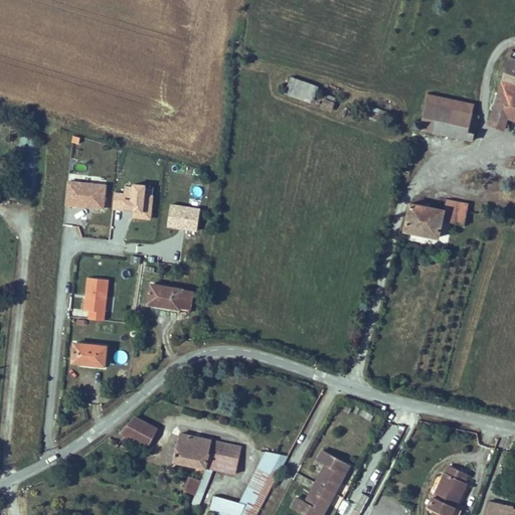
[(514,61),(509,60),(487,125),(500,129),(502,123),(514,126),(514,61)]
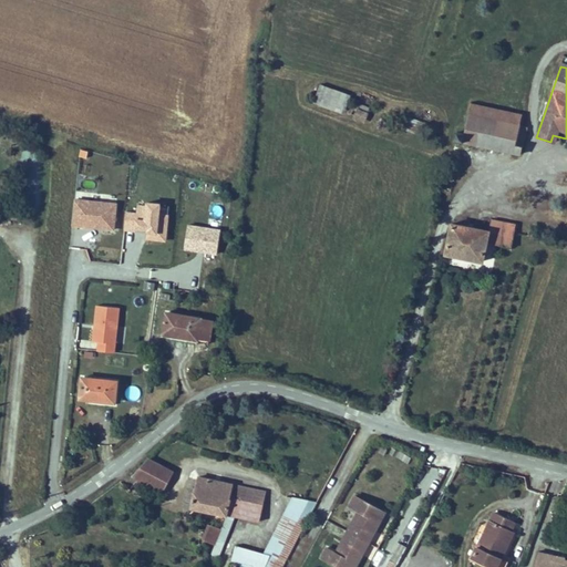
[(351,95),(322,85),(316,104),(344,114),(351,95)]
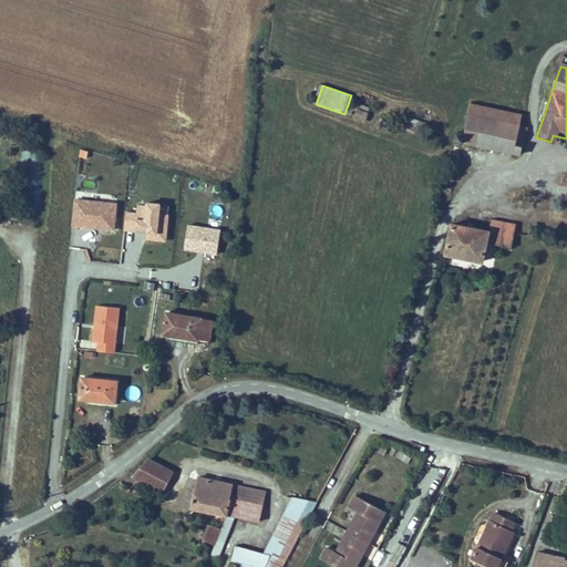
[(470,115),(517,123),(519,112),(473,103),(470,115)]
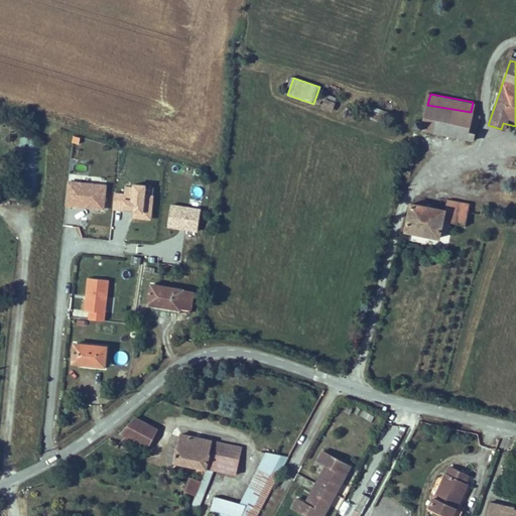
[(332,110),(337,99),(327,95),(323,106),(332,110)]
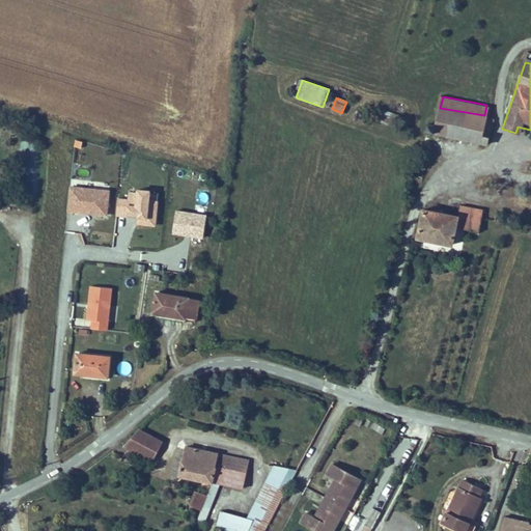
[(479,140),(484,115),(440,108),(439,108),(434,126),(429,124),(427,131),(479,140)]
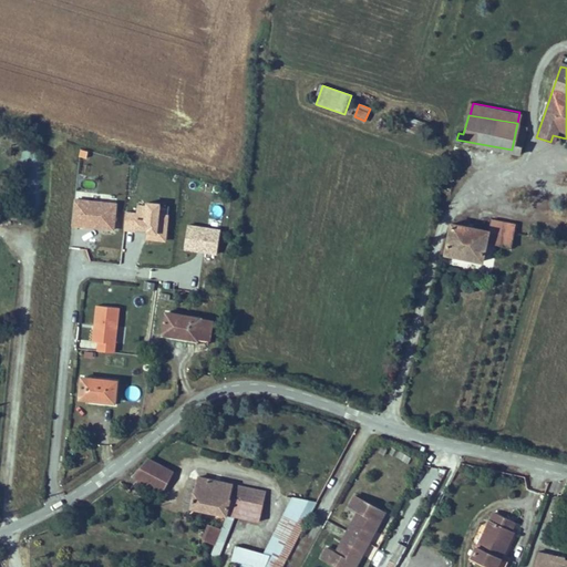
[(421,135),(424,123),(408,117),(404,131),(421,135)]
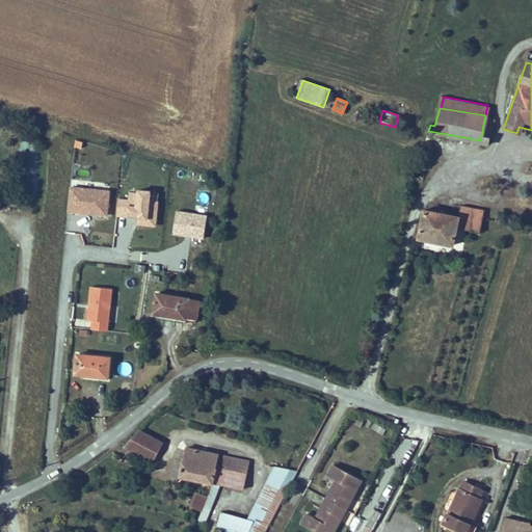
[(493,116),(485,115),(480,140),(487,141),(493,116)]
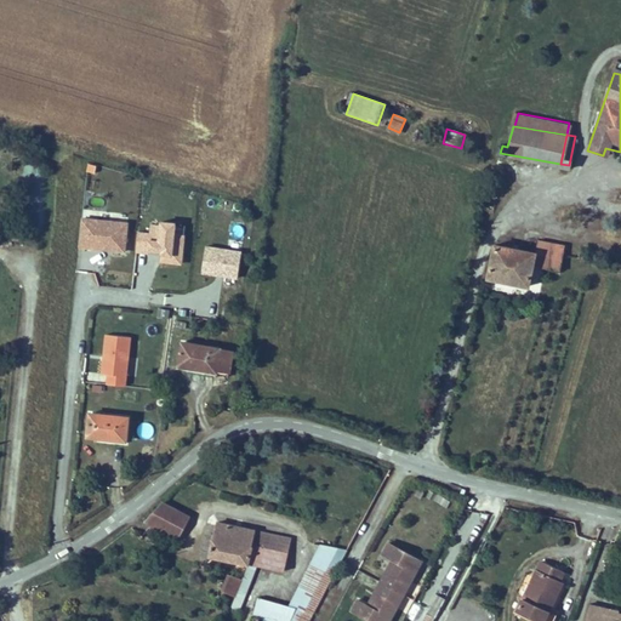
[(603,155),(587,151),(586,155),(600,160),(603,155)]
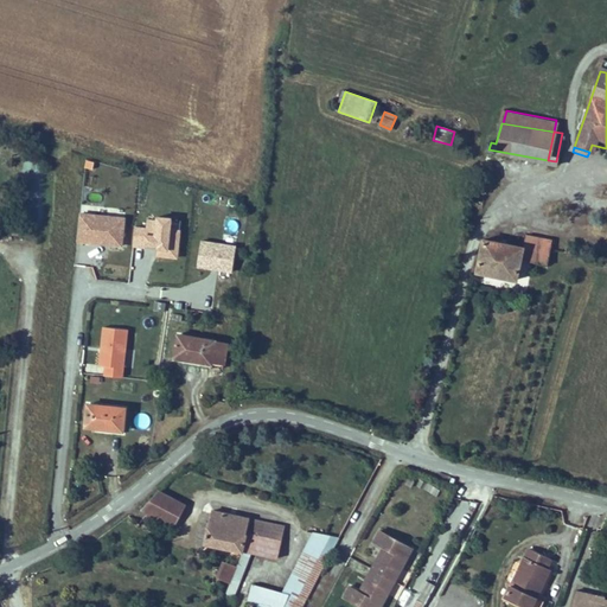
[(125,218),(82,213),(80,243),(122,247),(125,218)]
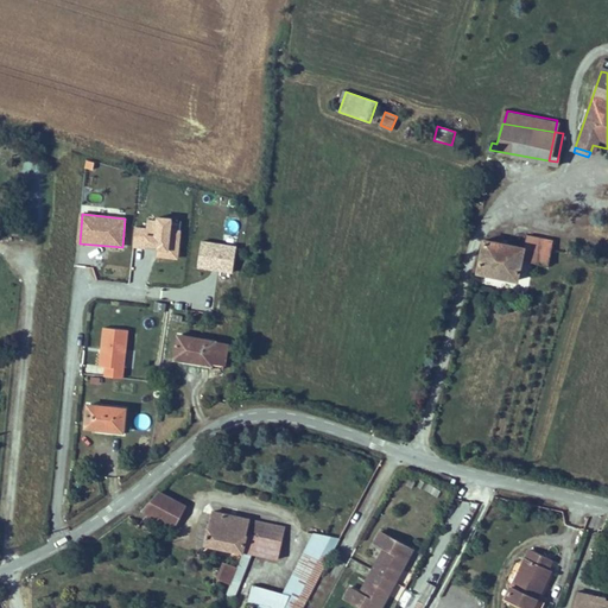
[(179,260),(182,232),(172,232),(173,220),(158,219),(158,222),(149,221),(149,229),(137,228),(135,248),(159,249),(159,258),(179,260)]
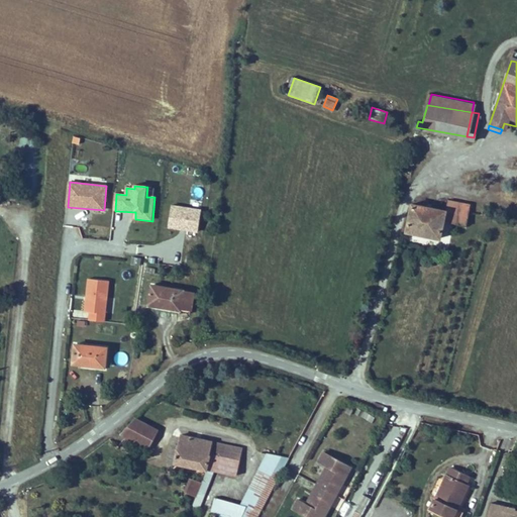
[(447,207),(469,211),(470,202),(449,198),(447,207)]
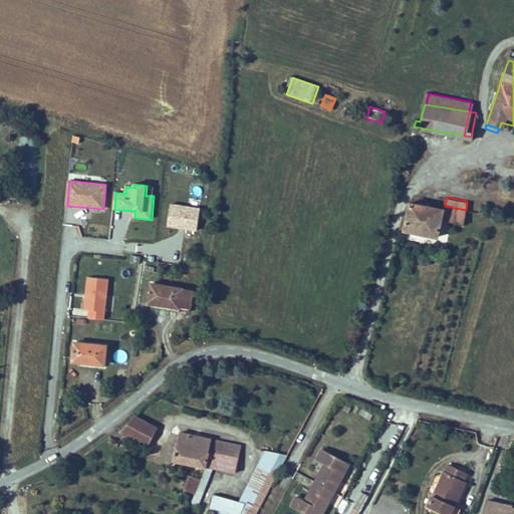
[(464,216),(466,210),(445,206),(410,201),(409,201),(406,218),(402,232),(438,238),(441,216),(460,219),(464,216)]
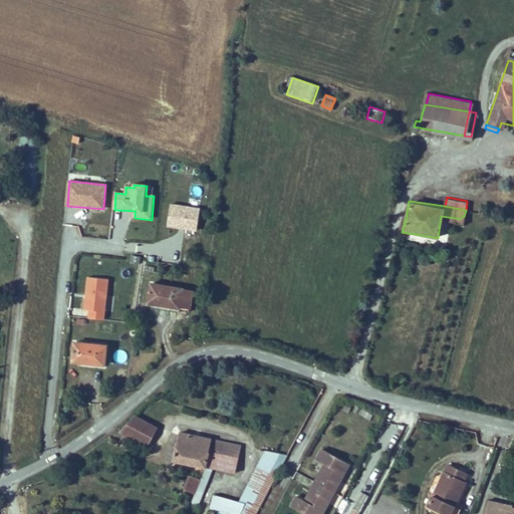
[(201,209),(172,205),(168,227),(197,231),(201,209)]
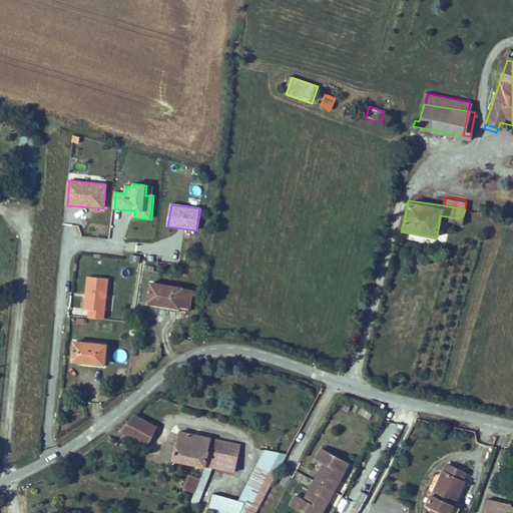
[(108,280),(87,278),(84,309),(89,309),(88,317),(104,318),(108,280)]
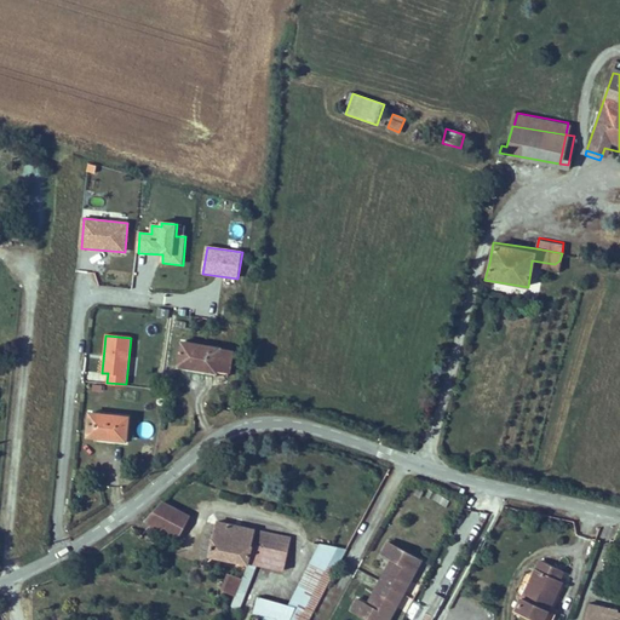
[(183,342),(178,369),(217,375),(218,374),(229,375),(234,351),(222,349),(183,342)]
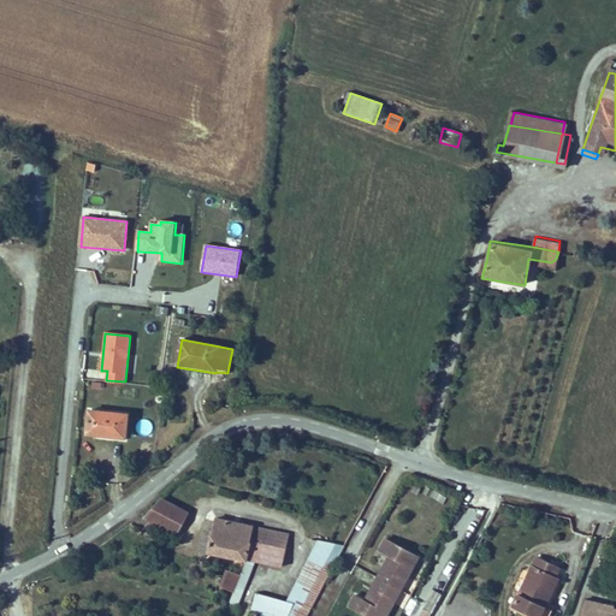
[(130,415),(89,410),(86,436),(128,440),(130,415)]
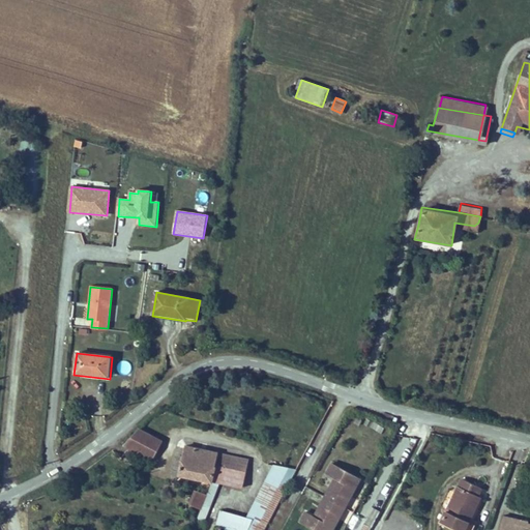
[(154,462),(166,446),(140,430),(125,446),(154,462)]
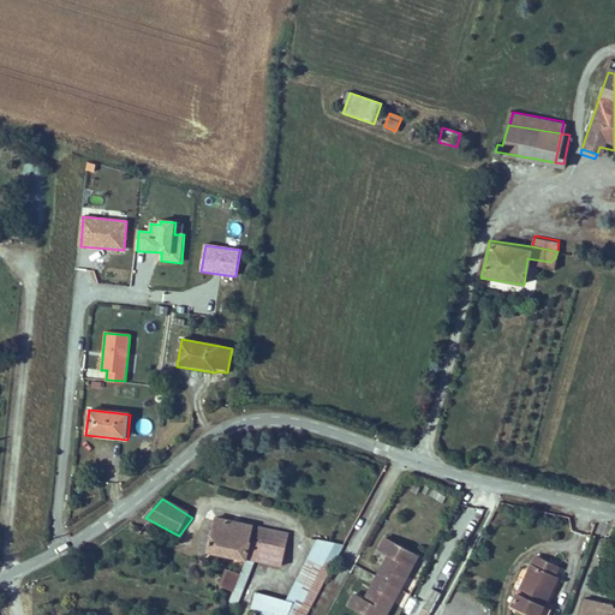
[(248,543),(251,525),(214,518),(206,553),(244,561),(248,543)]
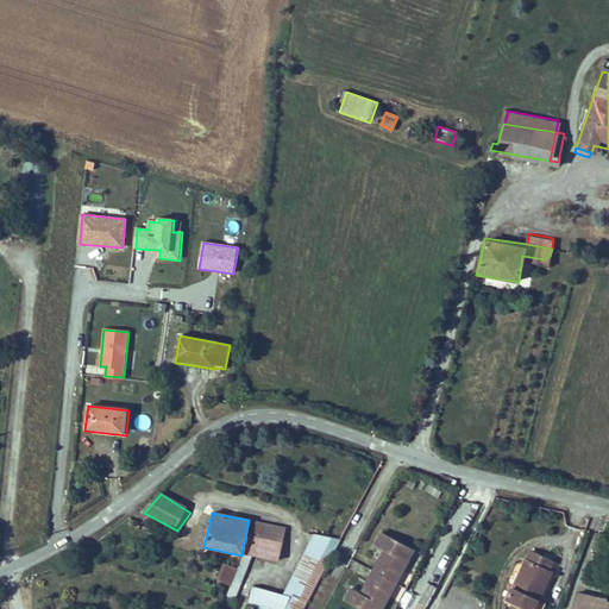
[(283,546),(288,529),(249,520),(245,538),(283,546)]
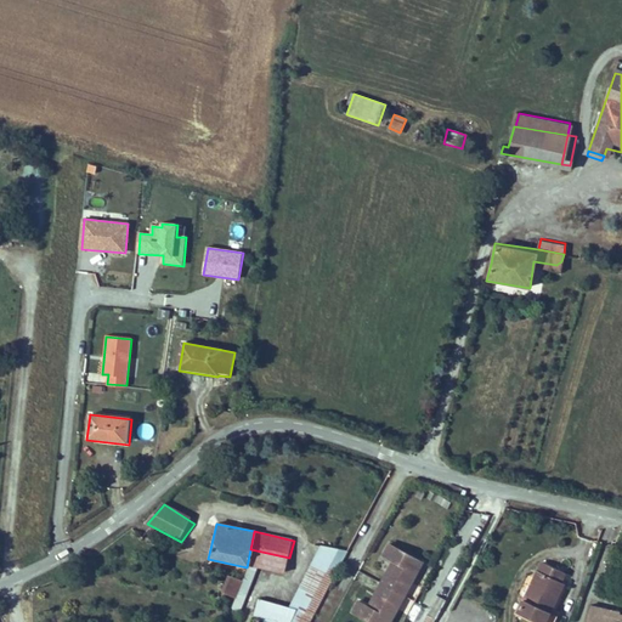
[(391,621),(424,561),(390,544),(385,555),(397,561),(390,576),(388,574),(378,592),(380,594),(373,608),(361,600),(355,611),(374,621),(391,621)]
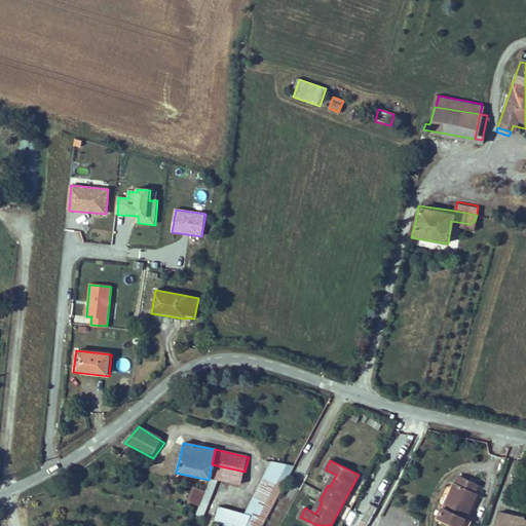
[(224,525),(259,525),(291,466),(270,462),(245,512),(217,506),(213,523),(224,525)]
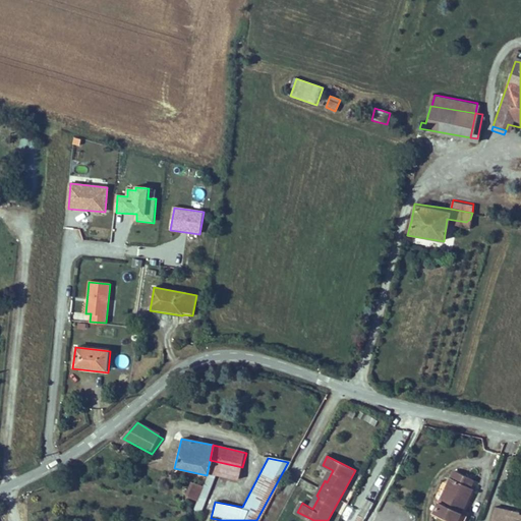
[(239,481),(242,467),(210,460),(207,475),(215,476),(239,481)]
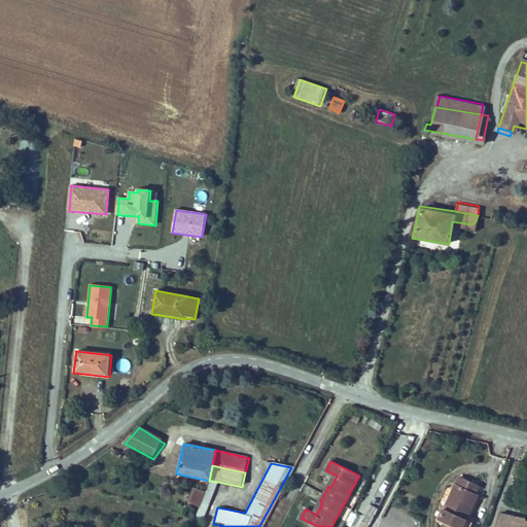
[(457,526),(462,517),(481,487),(462,476),(438,516),(457,526)]
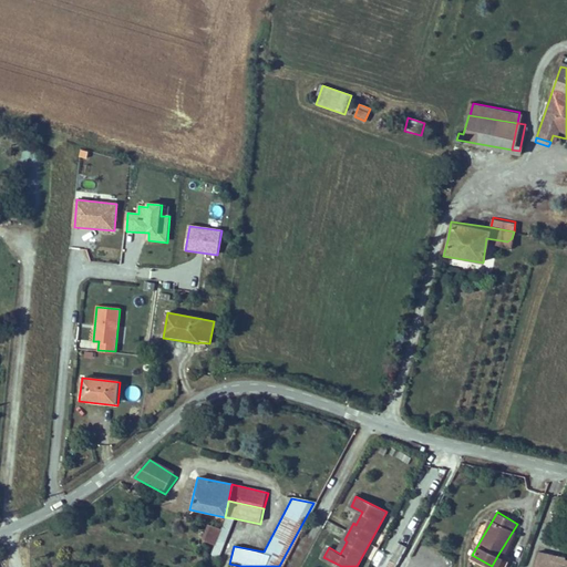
[(215,559),(234,518),(225,517),(216,534),(210,548),(206,556),(215,559)]
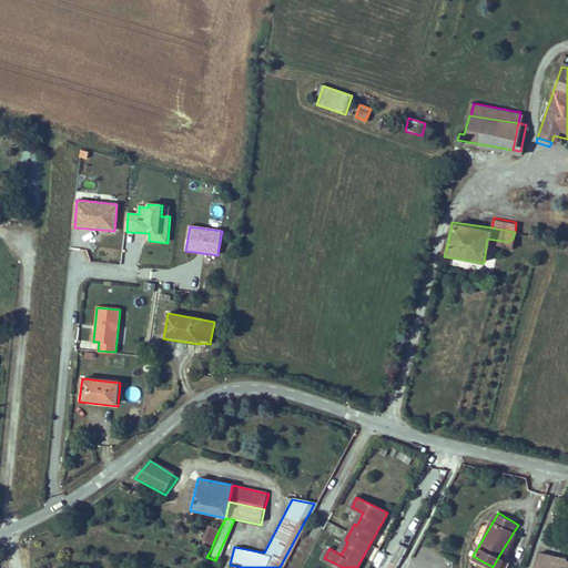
[(324,531),(342,539),(346,530),(328,523),(324,531)]
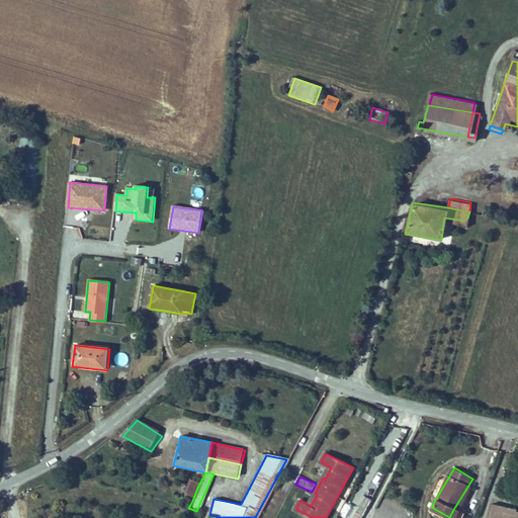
[(192,501),(197,488),(190,485),(184,498),(192,501)]
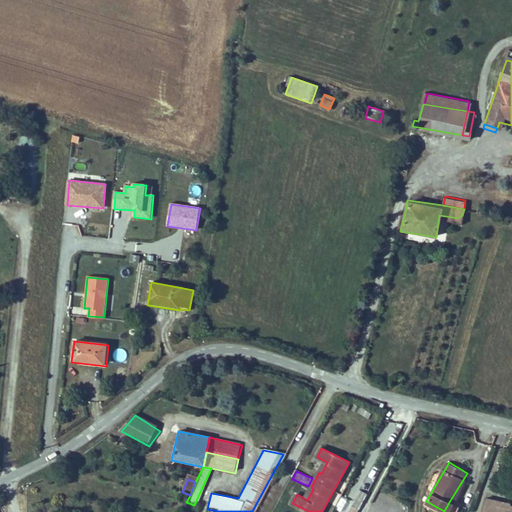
[(486,499),(483,511),(511,511),(511,507),(510,507),(511,505),(486,499)]
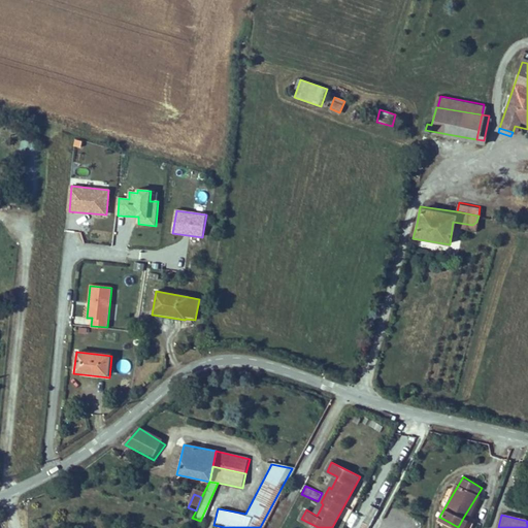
[(472,527),(474,524),(463,518),(458,527),(457,527),(472,527)]
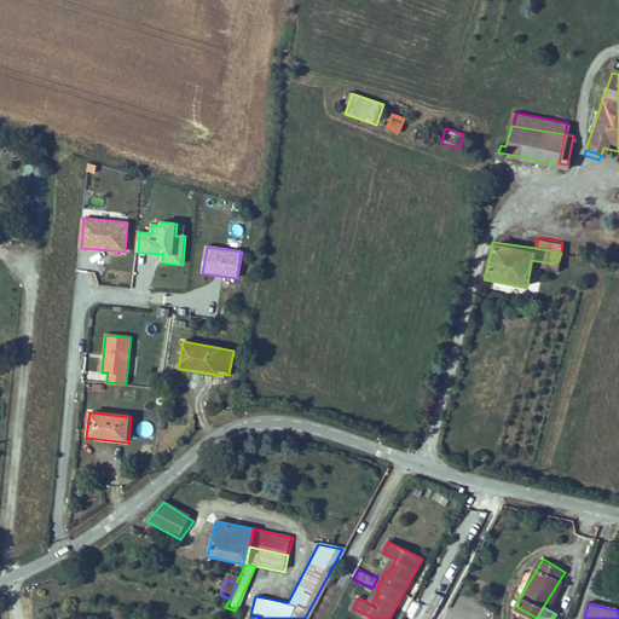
All buildings are outlined.
